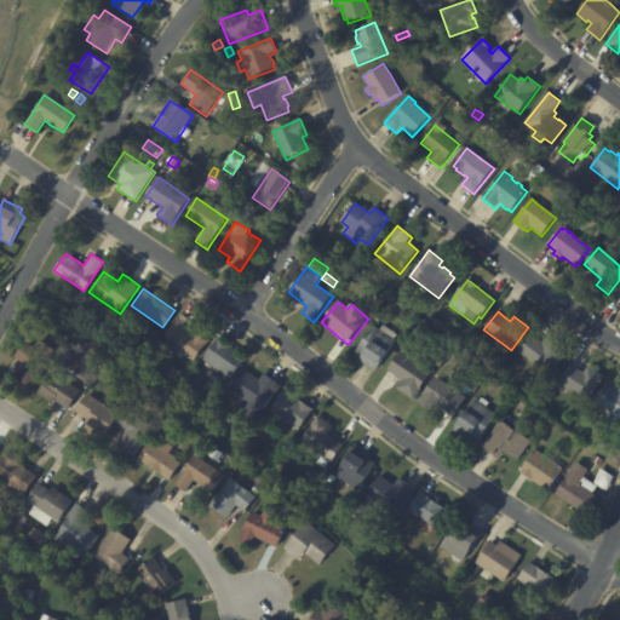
[(181,315),(187,319),(181,326),(193,334),(199,326),(211,334),(193,360),(183,354),(179,359),(170,352),(173,346),(161,339),(173,322),(174,322),(181,314),(181,315)]
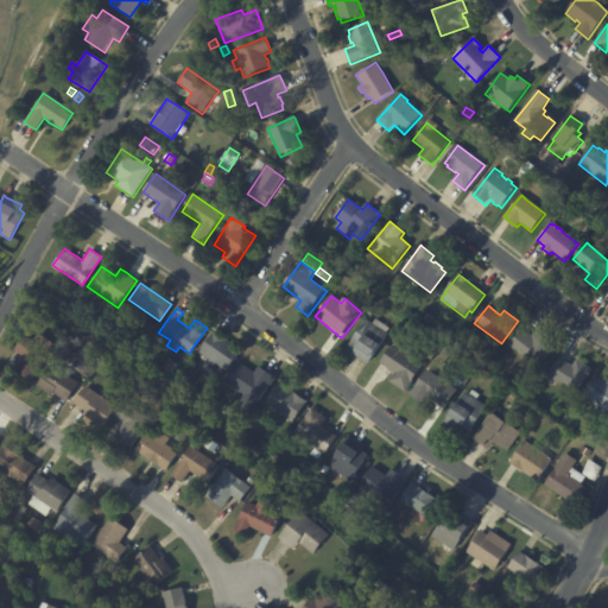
[(371,317),(363,312),(367,308),(374,312),(371,317)]
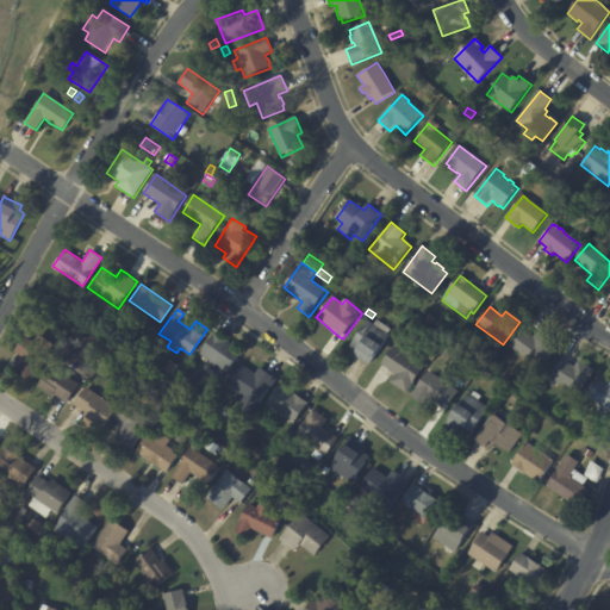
[(429,315),(436,321),(430,328),(423,322),(429,315)]
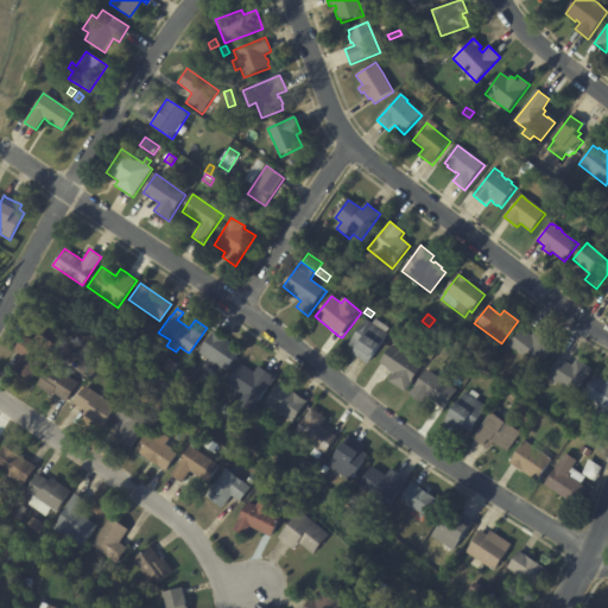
[(366,363),(352,354),(354,350),(348,346),(366,320),(372,324),(375,320),(390,329),(386,334),(388,335),(367,365),(366,363)]
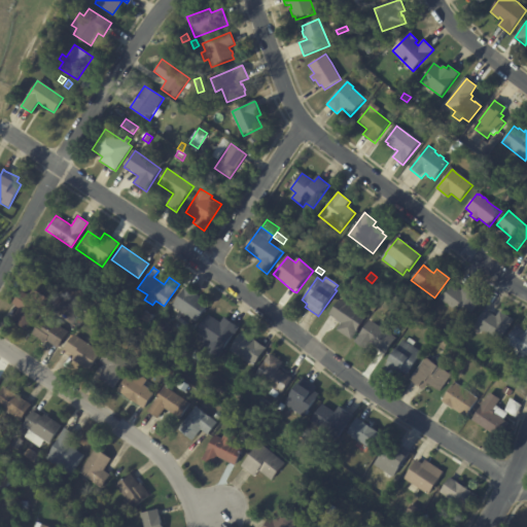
[(15,289),(11,286),(15,281),(20,283),(15,289)]
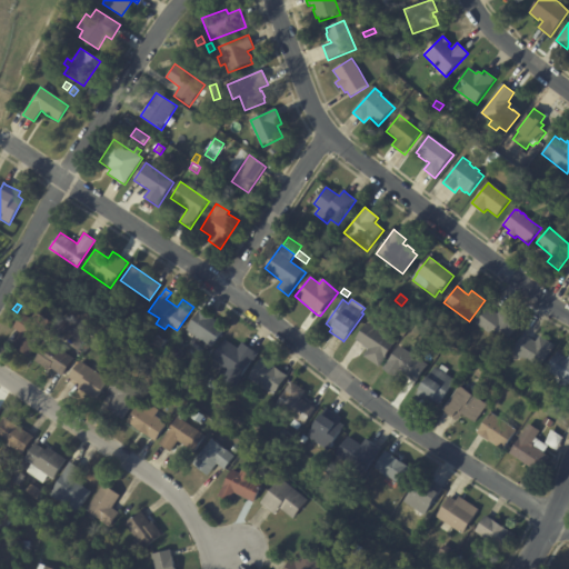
[(490,309),(498,315),(500,311),(520,327),(505,347),(477,325),(489,308),(490,309)]
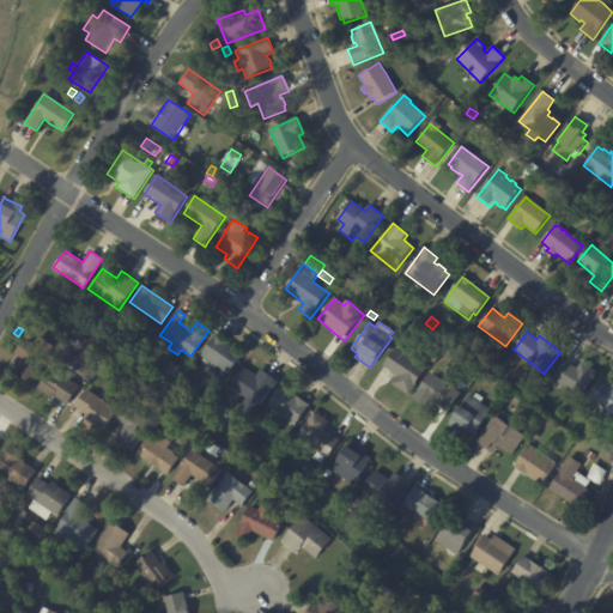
[(216,334),(242,352),(228,374),(200,354),(214,333),(216,334)]
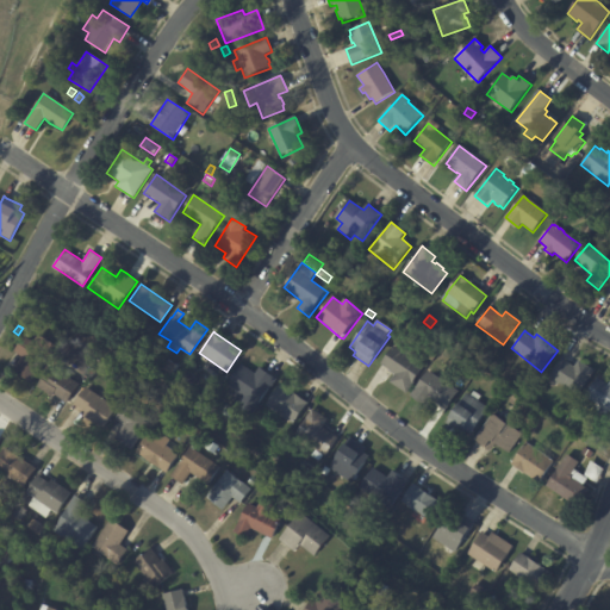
[(13,371),(13,369),(22,356),(13,350),(24,335),(32,341),(38,334),(55,346),(31,383),(13,371)]
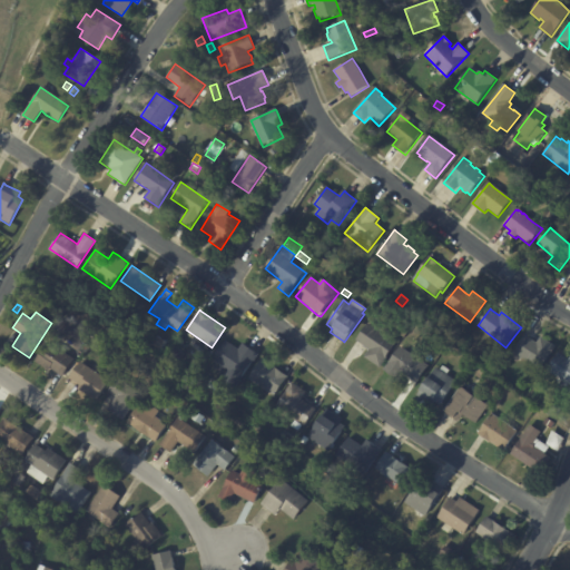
[(440,322),(449,328),(443,334),(435,328),(440,322)]
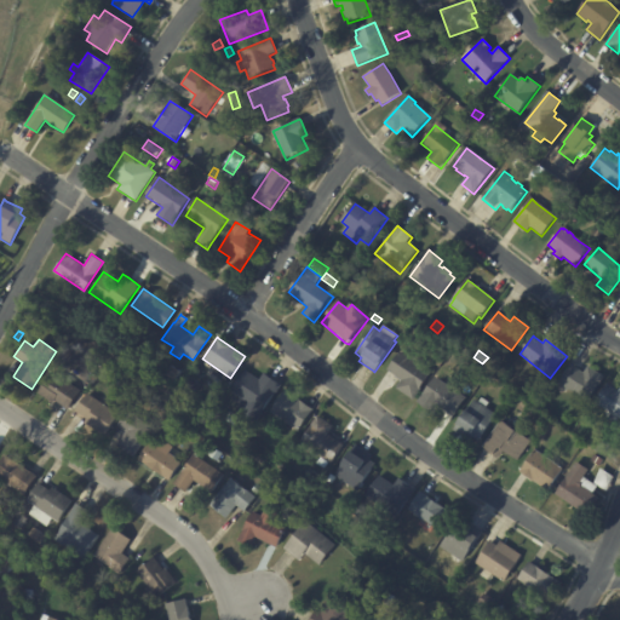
[(78,351),(86,359),(81,365),(73,357),(78,351)]
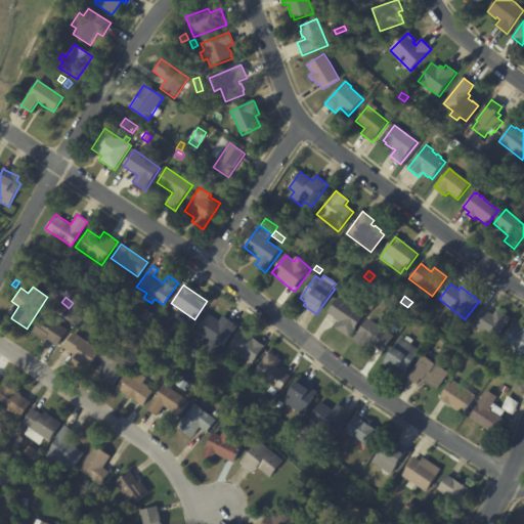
[(343,301),(363,316),(355,329),(356,330),(349,339),(335,330),(340,322),(326,314),(338,298),(343,301)]
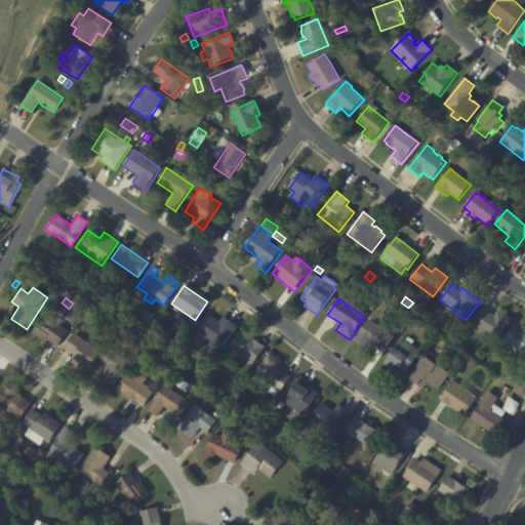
[(489,314),(494,317),(498,311),(512,320),(498,340),(474,325),(483,310),(489,314)]
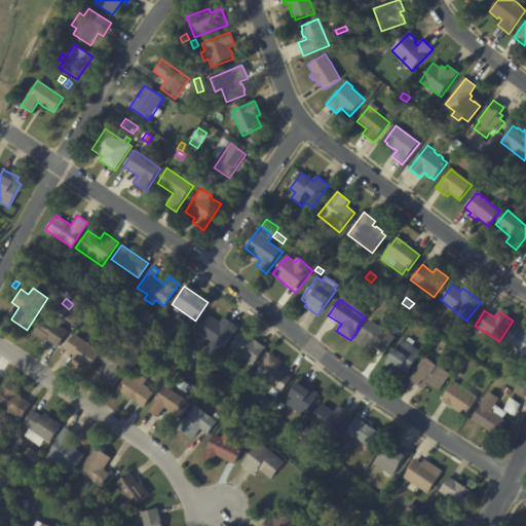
[(229,320),(238,327),(216,359),(203,350),(205,347),(199,343),(203,337),(195,332),(208,313),(219,322),(223,315),(229,320)]
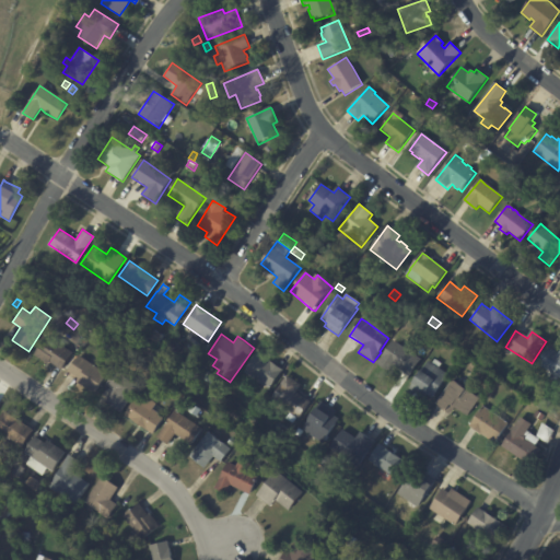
[(60,369),(50,362),(46,368),(31,358),(46,335),(72,352),(60,370),(60,369)]
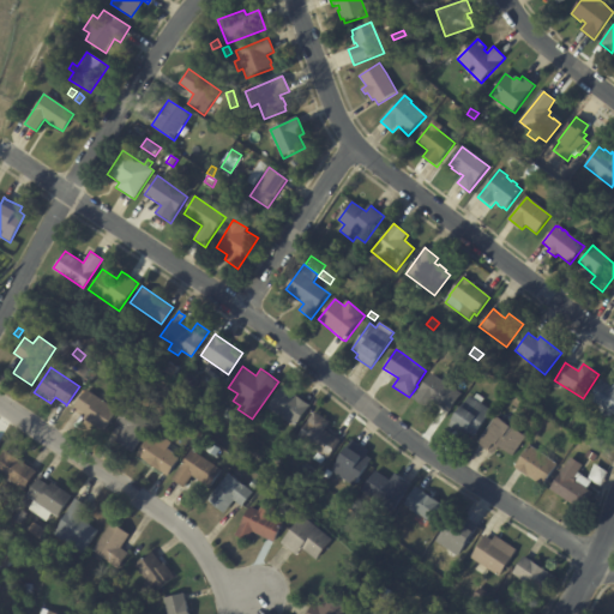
[(438,379),(461,395),(449,414),(433,403),(428,411),(413,401),(429,374),(438,379)]
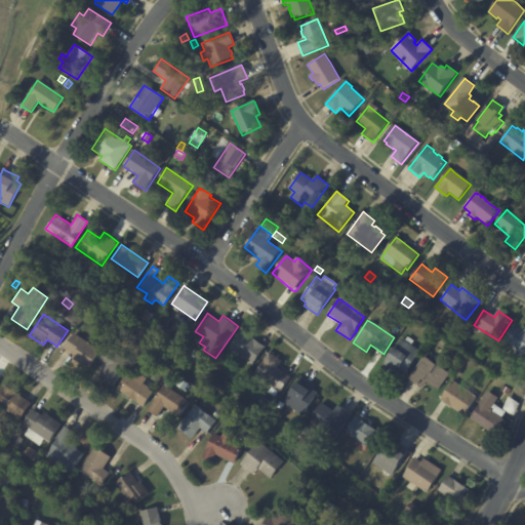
[(517,327),(524,331),(524,329),(524,355),(503,341),(514,325),(517,327)]
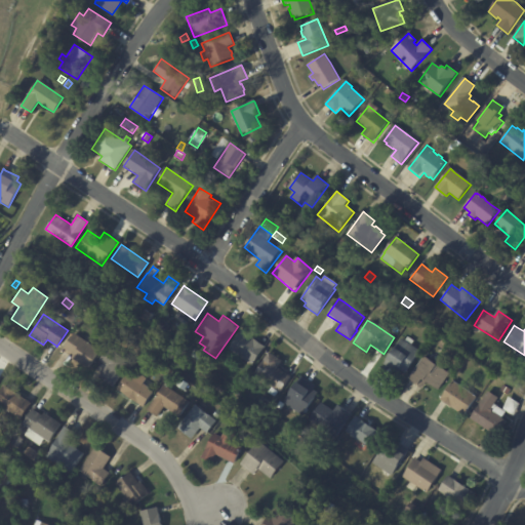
[(258,341),(265,347),(252,365),(229,349),(241,330),(258,341)]
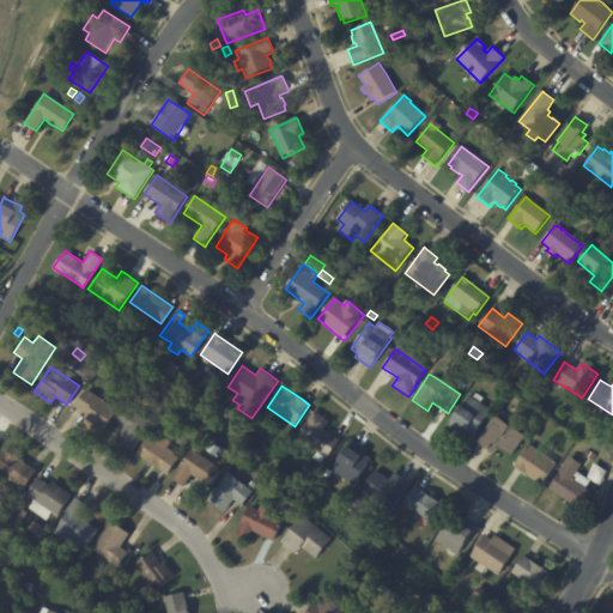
[(97,396),(116,410),(102,431),(83,418),(85,414),(73,406),(85,388),(97,396)]
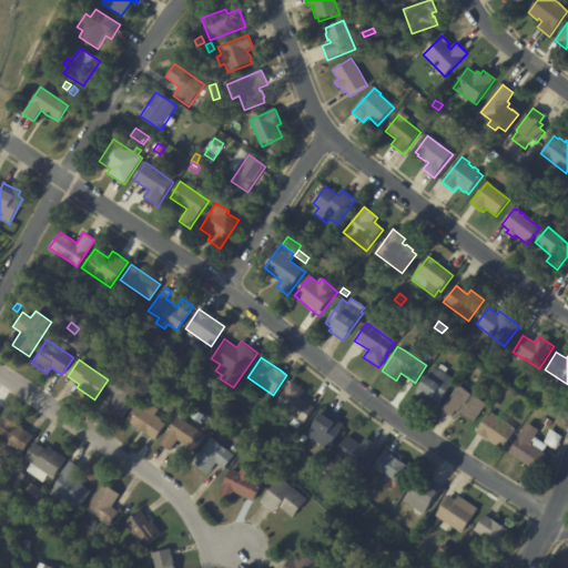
[(438,371),(454,381),(437,405),(433,402),(429,406),(415,396),(427,378),(426,378),(434,367),(438,371)]
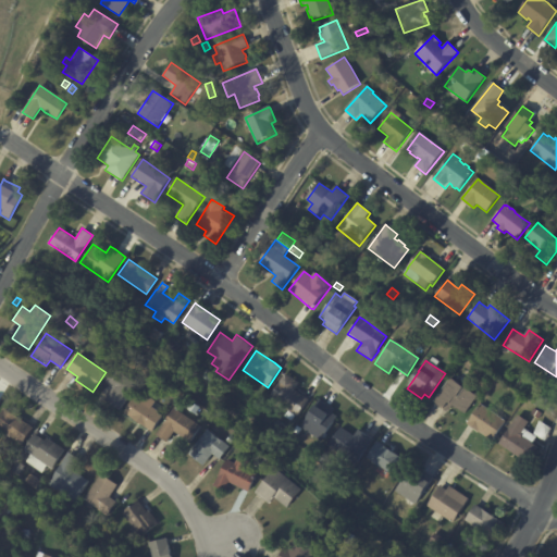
[(468,371),(465,368),(470,360),(477,364),(471,373),(468,371)]
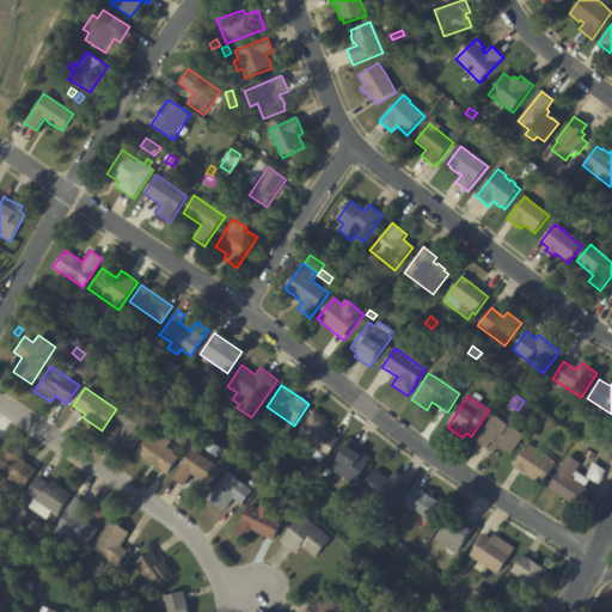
[(140,415),(151,422),(132,451),(114,439),(123,426),(114,420),(124,404),(140,415)]
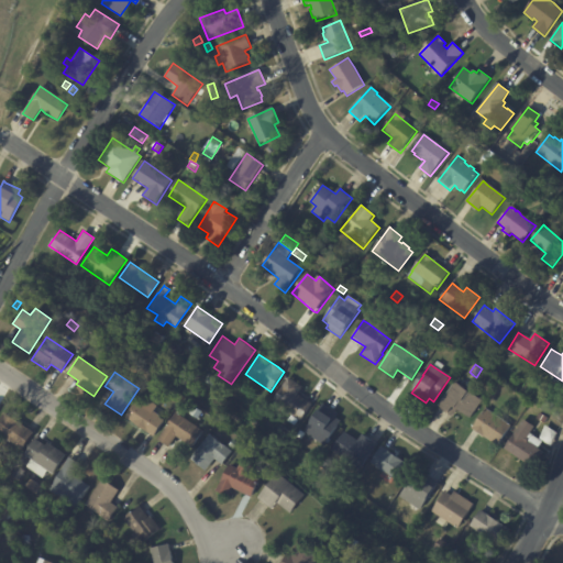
[(208,374),(216,379),(211,385),(205,381),(208,374)]
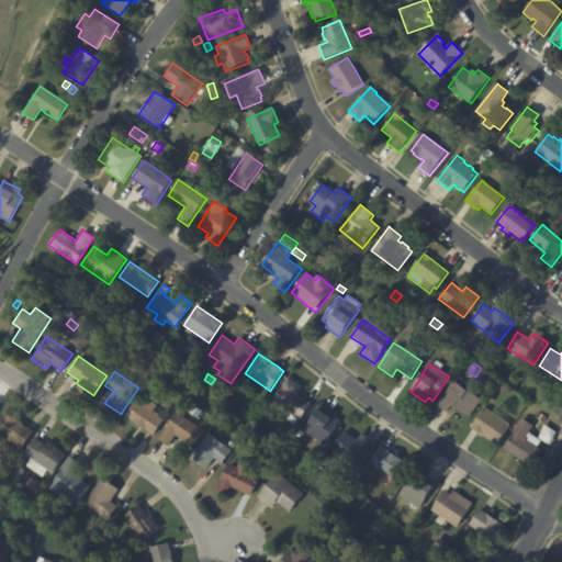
[(305,398),(312,402),(301,419),(271,401),(288,375),(302,385),(298,393),(305,398)]
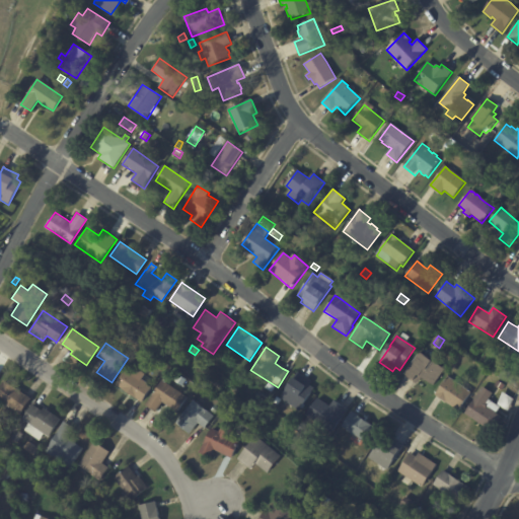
[(429,360),(444,370),(433,387),(421,378),(417,384),(403,375),(419,353),(429,360)]
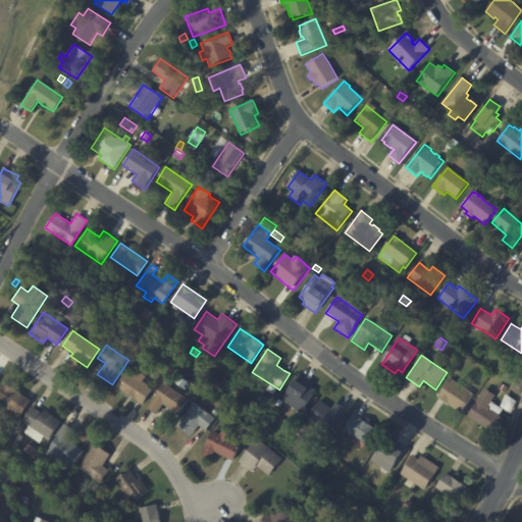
[(138,374),(149,381),(147,385),(152,389),(142,404),(115,386),(127,368),(136,374),(137,373),(138,374)]
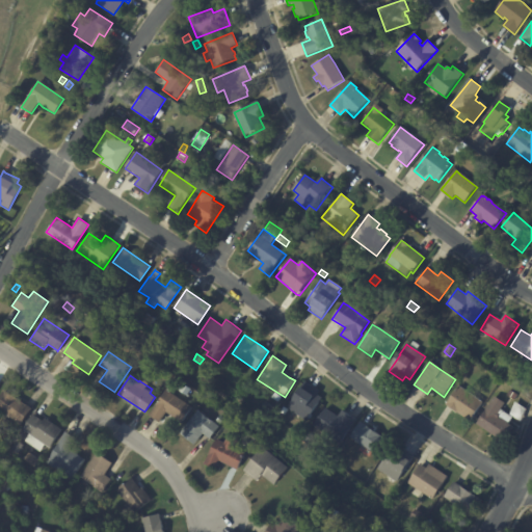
[(308,382),(319,391),(317,395),(322,398),(307,421),(287,407),(306,381),(308,382)]
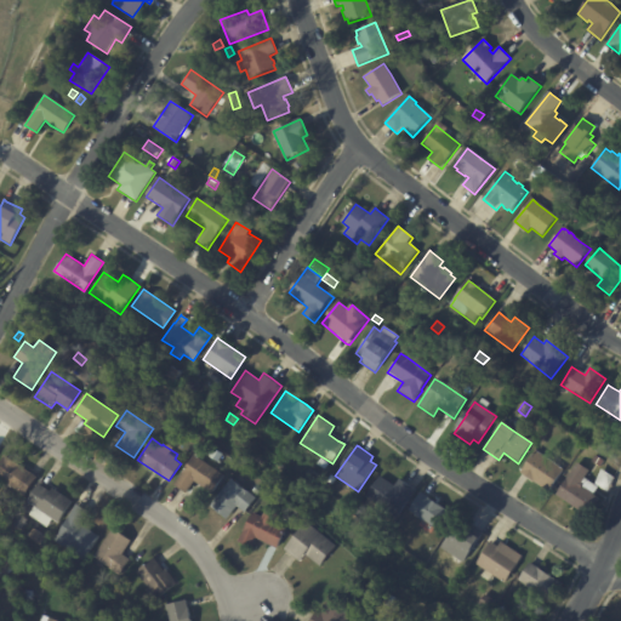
[(214,449),(222,454),(217,461),(209,455),(214,449)]
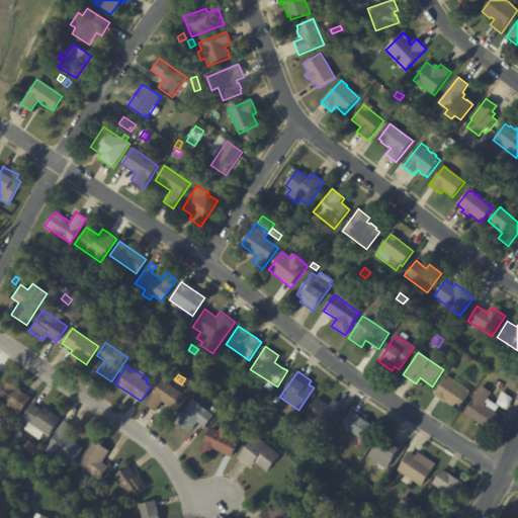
[(440,400),(434,396),(446,376),(470,393),(458,412),(440,400)]
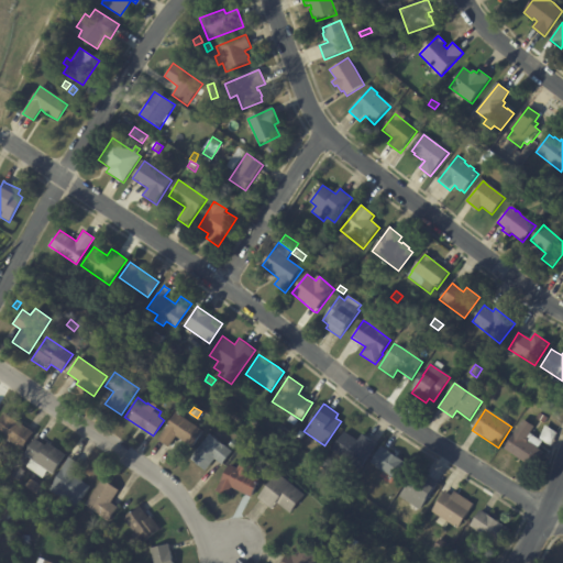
[(26,428),(32,431),(20,449),(9,441),(6,445),(0,441),(0,439),(2,437),(0,434),(0,418),(4,412),(26,428)]
